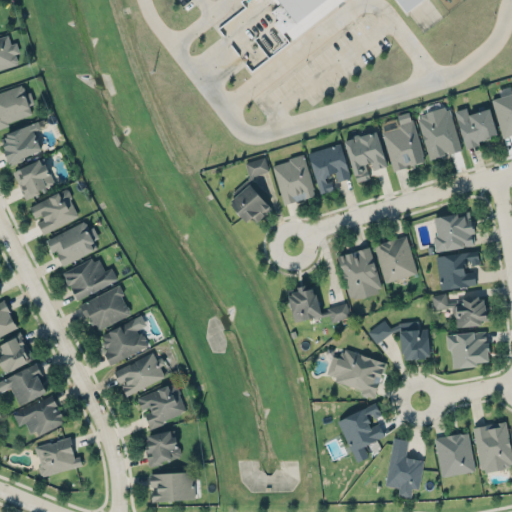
[(265,0),(422,0),(407,12),(397,0),(342,0),(293,35),(265,0)]
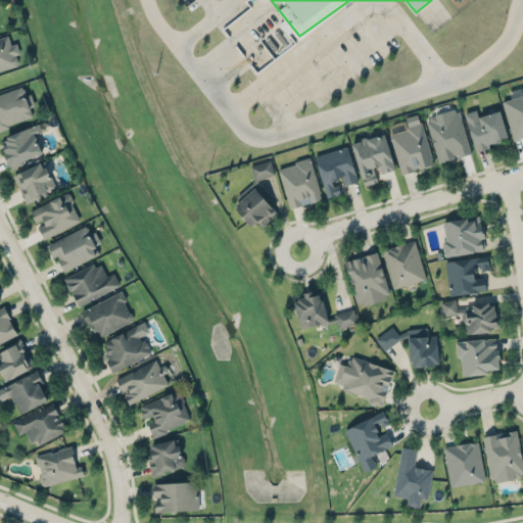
[(0,36),(0,70),(18,65),(17,62),(18,60),(17,54),(21,53),(17,41),(12,43),(9,34),(0,36)]
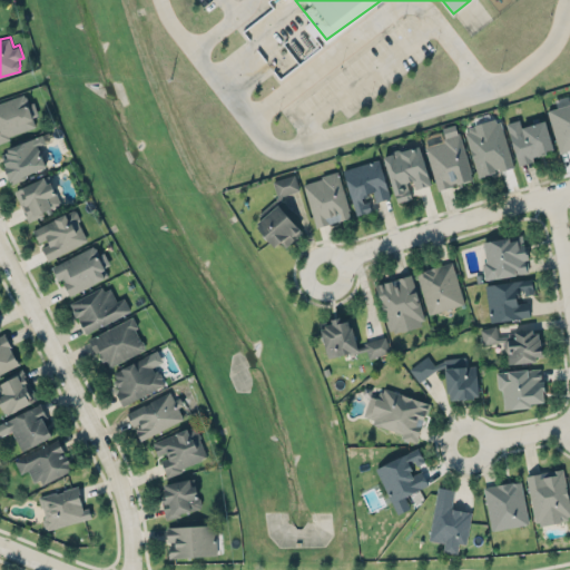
[(0,101),(23,94),(23,95),(26,96),(28,101),(27,104),(33,101),(38,115),(32,117),(36,126),(9,136),(10,138),(0,141),(0,101)]
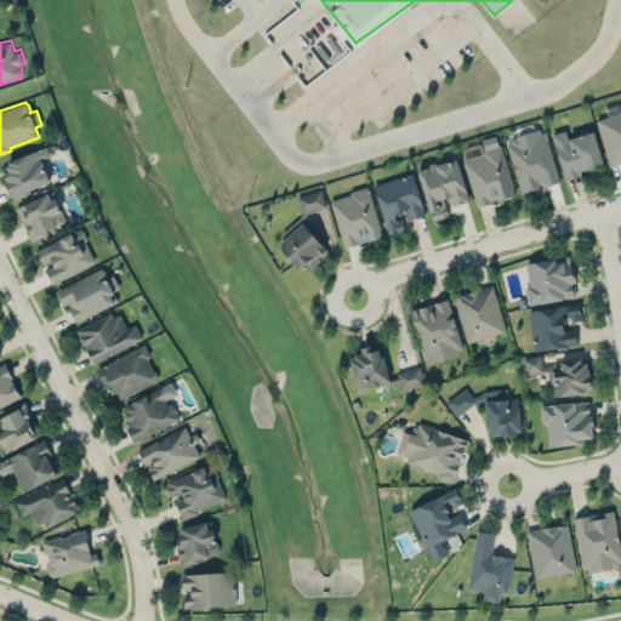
[(620,161),(609,166),(596,120),(607,117),(604,108),(619,103),(620,112),(620,161)]
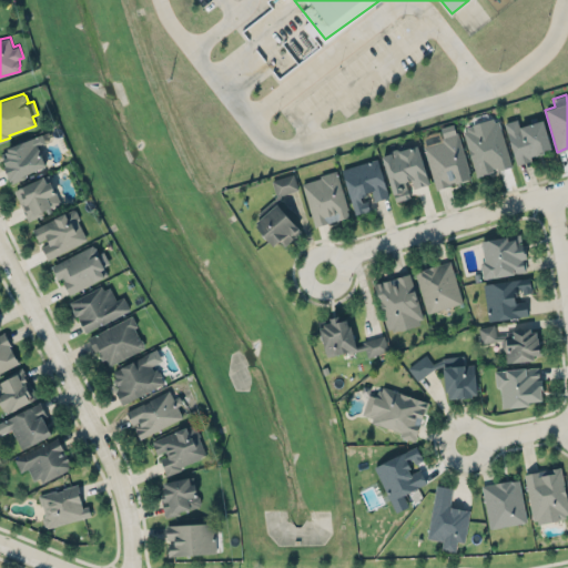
[(493,117),(473,123),(473,124),(466,127),(467,130),(463,131),(477,175),(494,171),(493,168),(496,166),(497,171),(513,165),(498,120),(494,122),(493,117)]
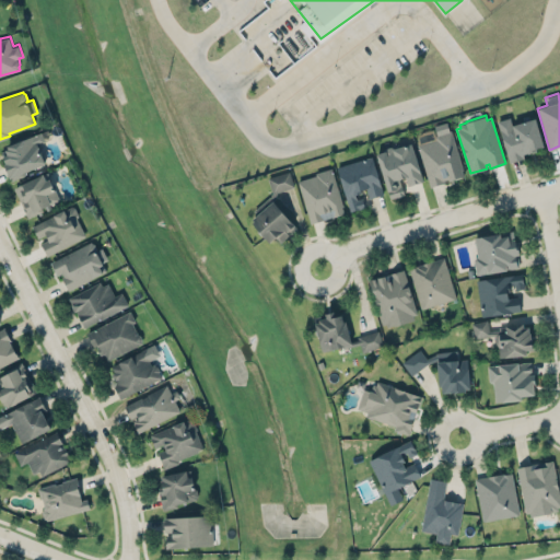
[(535,117),(544,144),(536,147),(537,150),(528,153),(527,152),(523,153),(524,158),(510,162),(497,120),(510,116),(512,125),(535,117)]
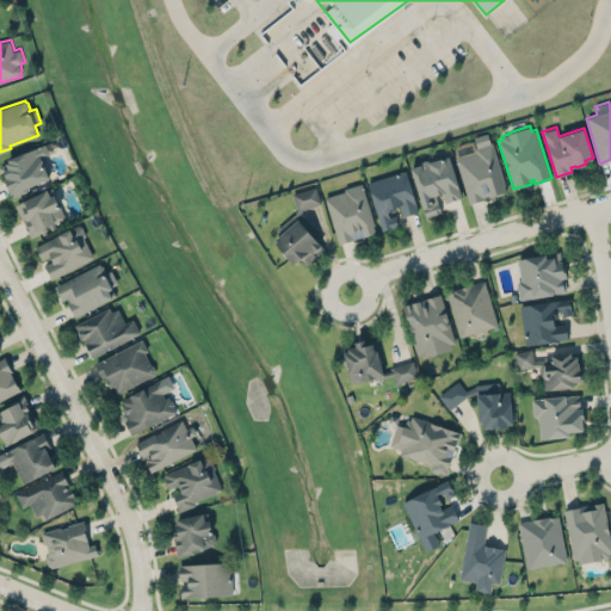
[(456,156),(475,150),(474,147),(493,141),(506,184),(504,185),(506,192),(469,203),(456,156)]
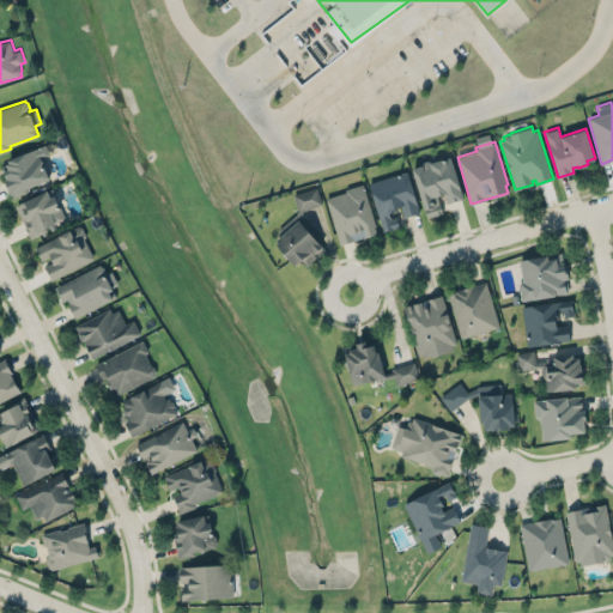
[(12,198),(17,195),(18,194),(25,190),(26,189),(25,188),(48,177),(49,175),(46,168),(44,168),(41,158),(49,155),(44,143),(7,159),(8,162),(5,164),(7,168),(2,170),(6,178),(5,181),(12,198)]
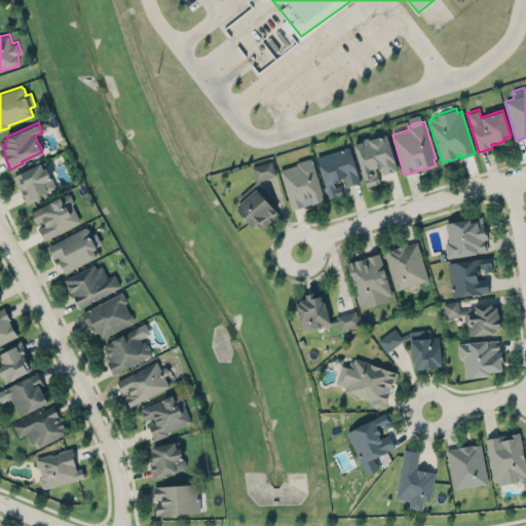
[(361,141),(360,139),(368,136),(368,139),(382,135),(382,136),(386,135),(387,140),(388,139),(398,170),(383,174),(381,166),(376,167),(380,182),(366,186),(352,144),(361,141)]
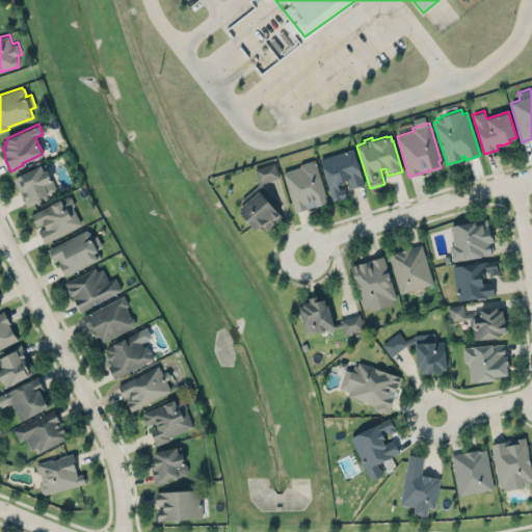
[(320,158),(333,201),(346,196),(343,185),(348,184),(350,188),(364,184),(353,149),(320,158)]
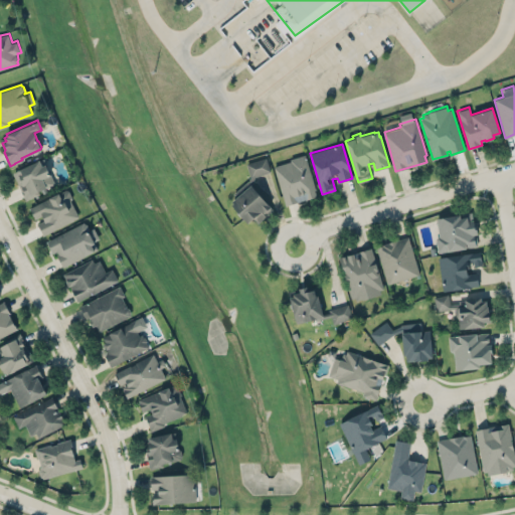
[(285,205),(317,196),(306,155),(274,164),(285,205)]
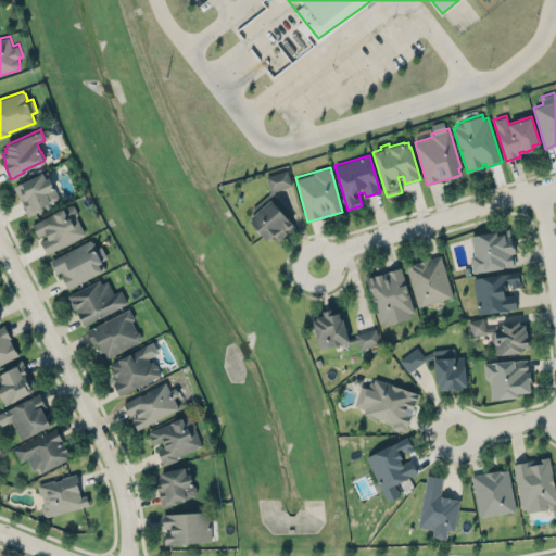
[(292,185),(288,169),(265,176),(270,192),(292,185)]
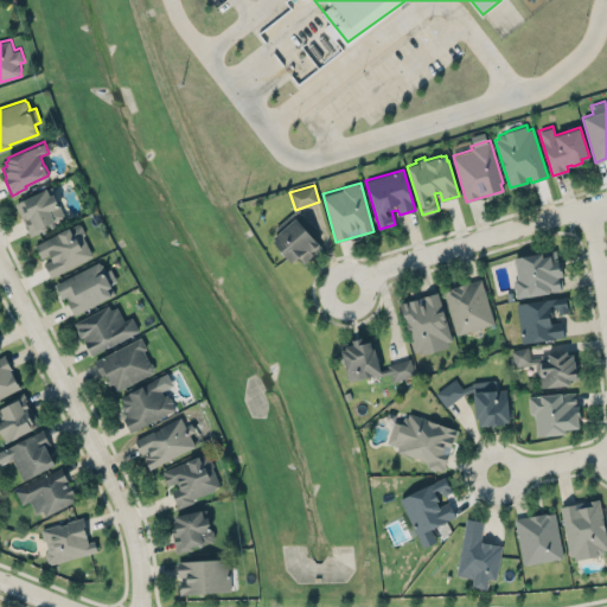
[(65,219),(51,187),(16,203),(30,235),(65,219)]
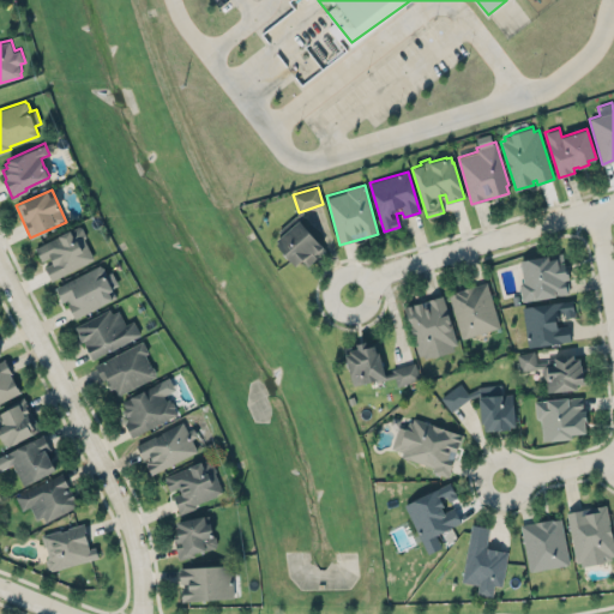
[(304,270),(326,250),(298,220),(276,241),(304,270)]
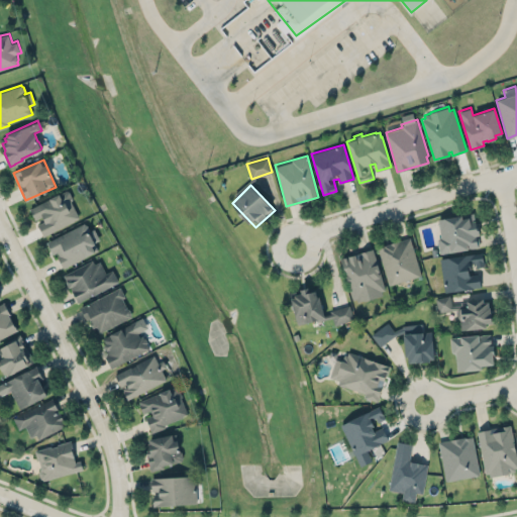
[(42,235),(80,219),(68,190),(29,207),(35,222),(36,222),(42,235)]
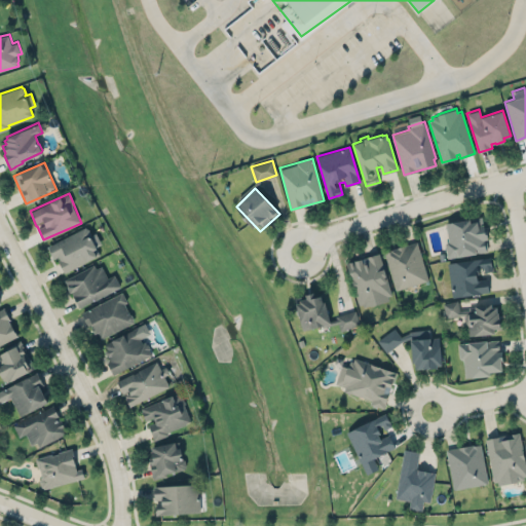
[(445,222),(452,221),(470,218),(482,216),(483,224),(485,231),(485,233),(487,233),(488,238),(485,238),(488,251),(476,253),(457,256),(447,258),(445,243),(447,240),(448,240),(445,222)]
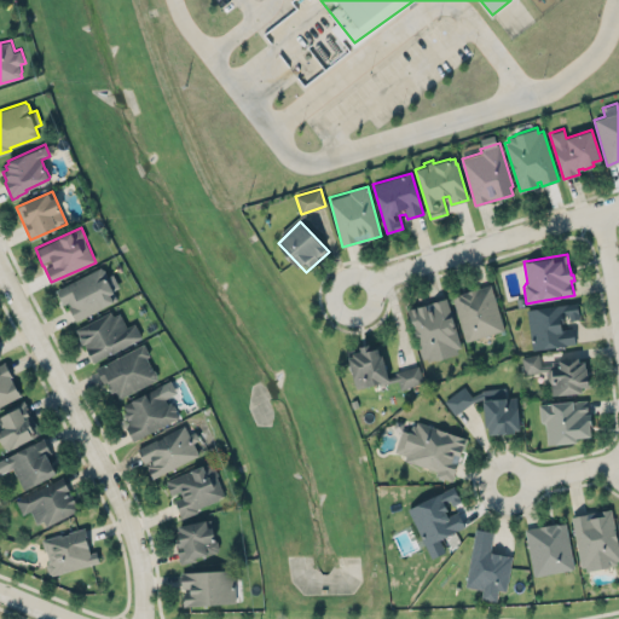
[(57,288),(74,319),(117,296),(114,288),(120,284),(113,271),(105,275),(100,266),(57,288)]
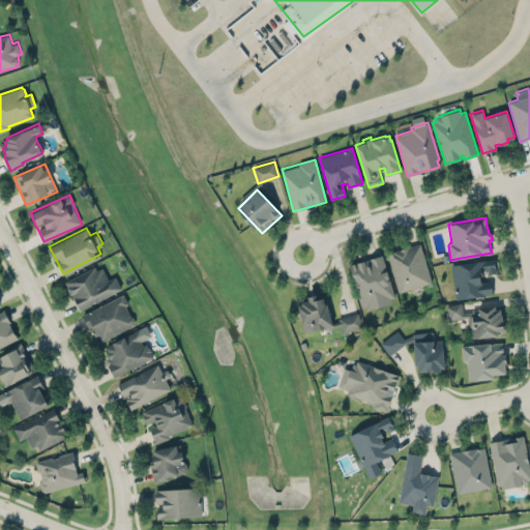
[(420,243),(387,253),(398,292),(431,283),(420,243)]
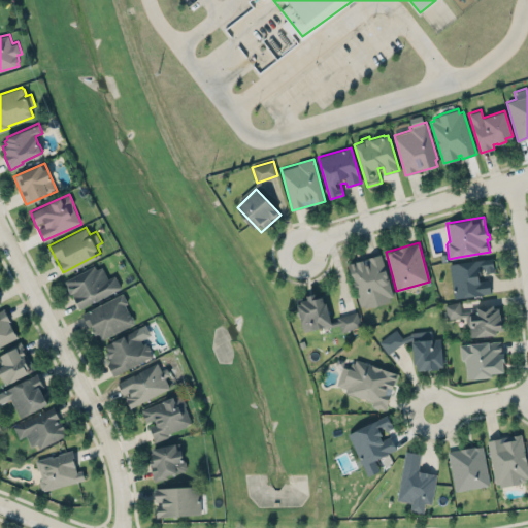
[(348,264),(381,254),(393,296),(389,297),(390,301),(371,307),(370,305),(365,307),(364,304),(360,305),(348,264)]
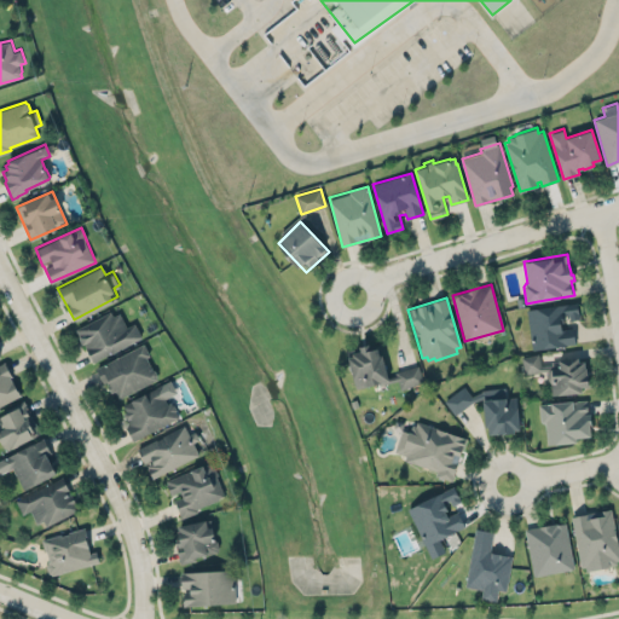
[(526,308),(537,307),(557,305),(578,302),(579,318),(574,319),(570,320),(568,314),(562,314),(565,329),(573,328),(574,335),(576,343),(567,345),(557,346),(542,348),(532,350),(526,308)]
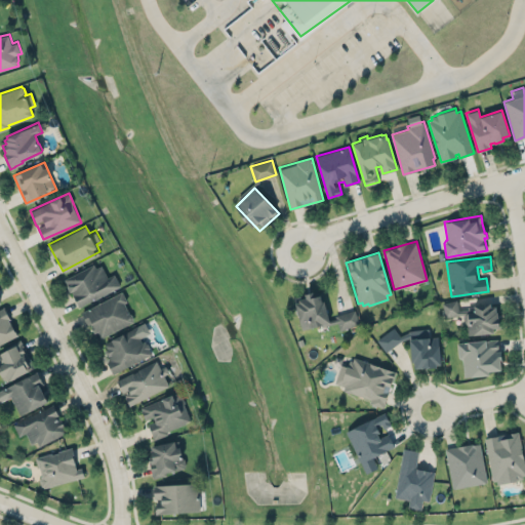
[(107,277),(114,274),(119,285),(78,307),(71,291),(70,291),(66,285),(67,285),(64,279),(93,264),(95,268),(101,265),(107,277)]
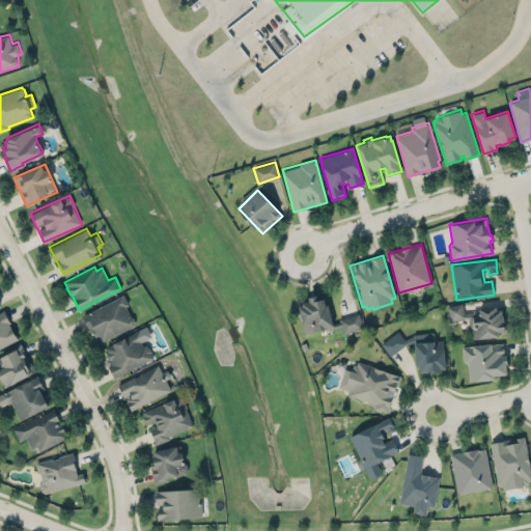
[(81,315),(123,295),(128,305),(126,306),(131,316),(132,317),(135,320),(134,323),(135,325),(102,341),(98,335),(94,336),(91,330),(93,329),(92,328),(91,328),(90,327),(88,328),(81,315)]
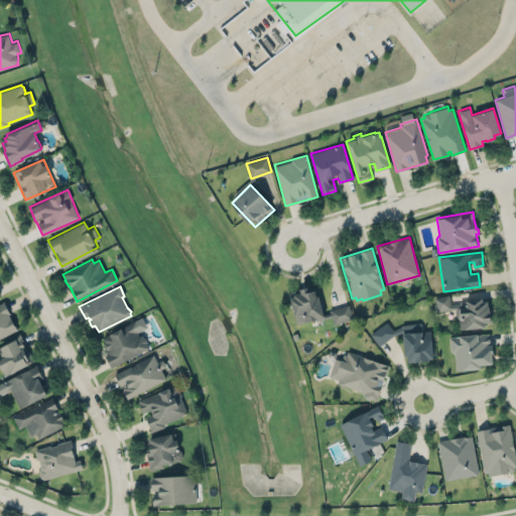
[(289,297),(296,325),(315,318),(316,320),(332,316),(334,325),(353,318),(349,304),(329,309),(330,312),(324,314),(318,295),(316,295),(314,289),(307,291),(306,286),(299,288),(300,292),(293,294),(293,296),(289,297)]
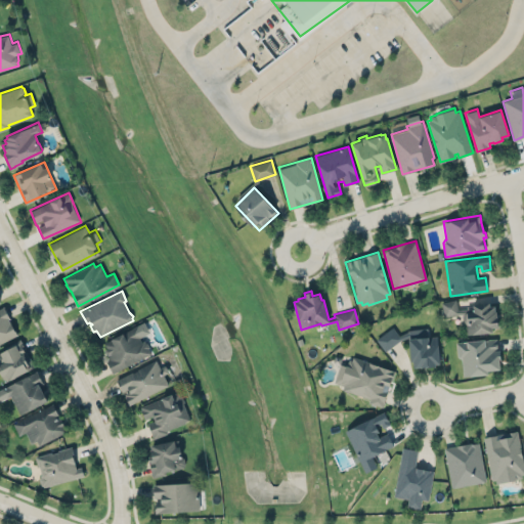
[(472,304),(489,302),(489,305),(494,305),(494,310),(496,310),(496,316),(497,316),(497,324),(498,324),(498,326),(492,328),(492,332),(467,335),(466,322),(463,323),(463,313),(456,313),(444,316),(441,302),(455,299),(457,309),(467,309),(467,305),(472,305),(472,304)]
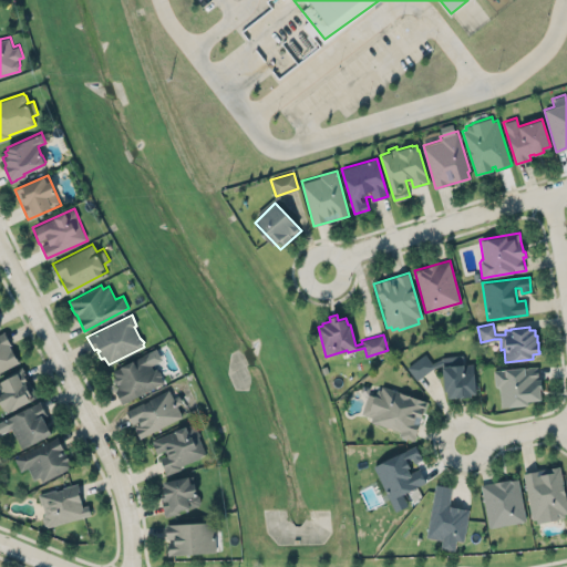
[(0,371),(18,364),(6,332),(0,334),(0,371)]
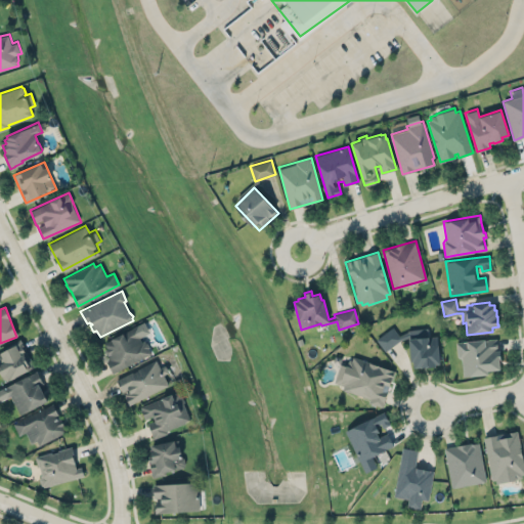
[(113,373),(149,352),(147,348),(148,347),(144,339),(146,338),(144,334),(143,334),(138,324),(104,342),(107,348),(103,350),(106,355),(107,355),(110,359),(106,361),(113,373)]
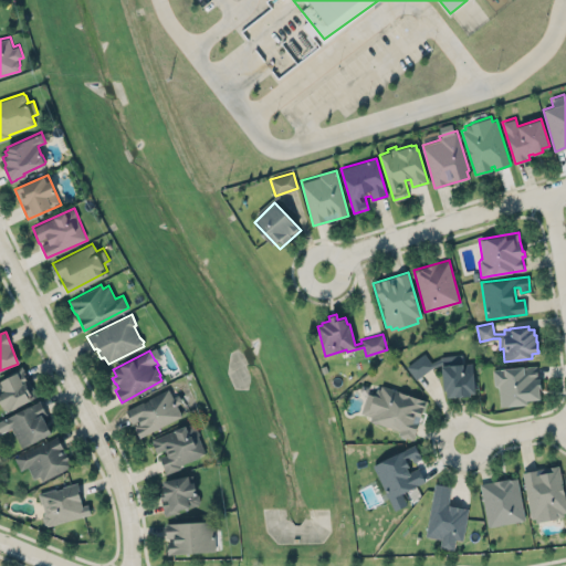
[(431,363),(425,353),(406,366),(416,379),(441,362),(438,358),(431,363)]
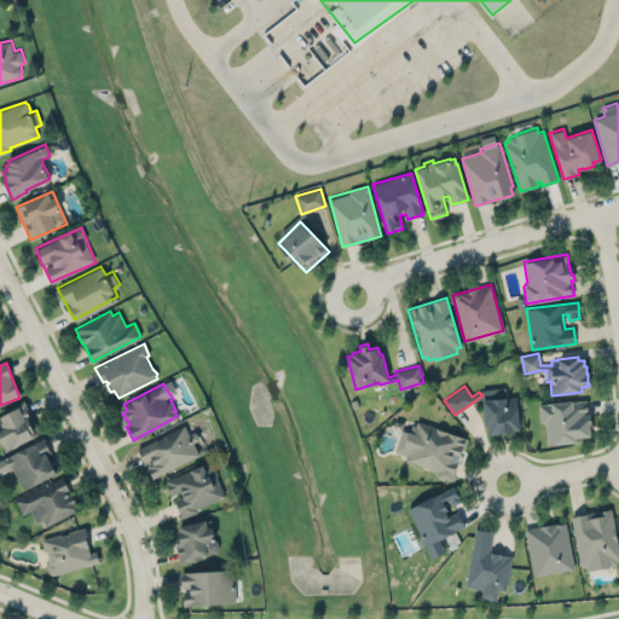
[(518,397),(505,397),(505,388),(484,389),(485,433),(519,432),(518,397)]
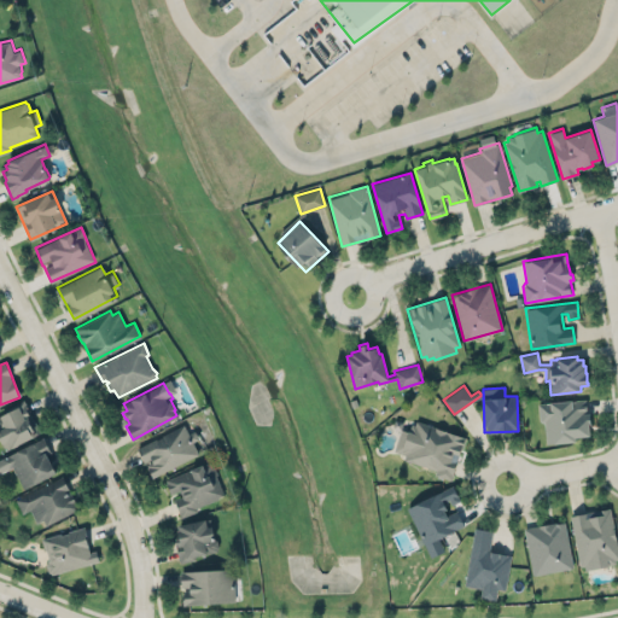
[(538,402),(538,421),(544,421),(546,443),(576,442),(576,437),(589,436),(587,400),(538,402)]
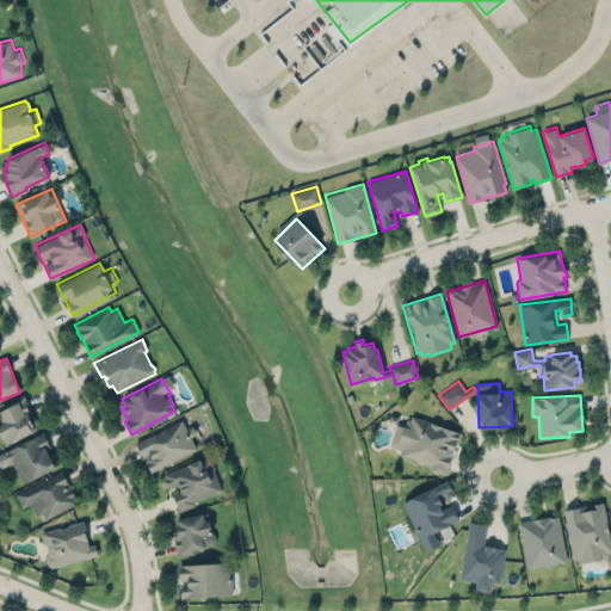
[(0,409),(0,434),(5,445),(39,427),(24,397),(0,409)]
